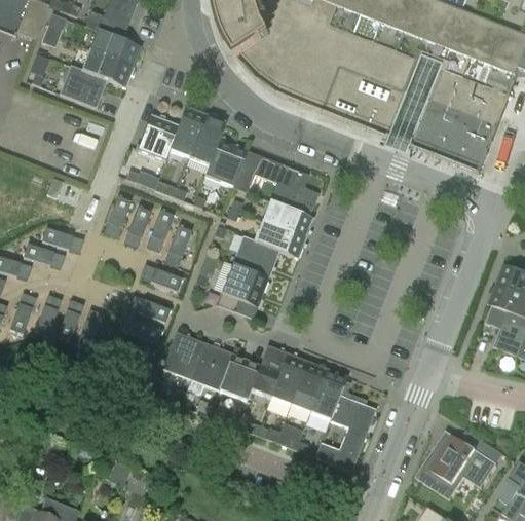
[(36,37),(49,4),(49,3),(41,0),(29,0),(17,30),(36,37)]
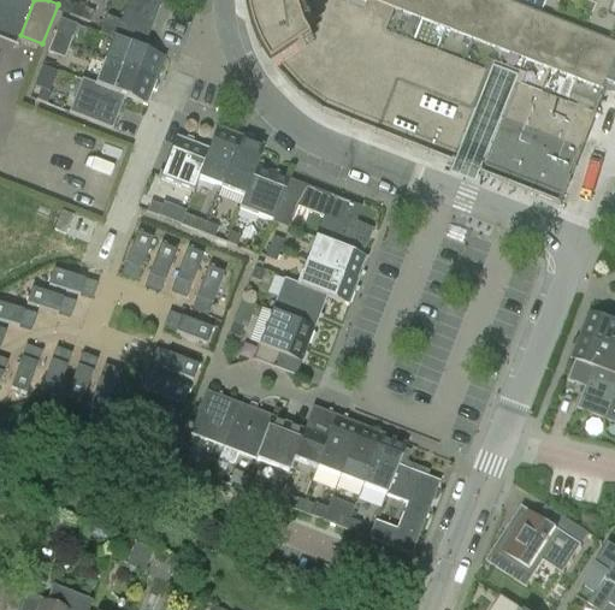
[(81,13),(84,3),(78,0),(75,0),(70,10),(81,13)]
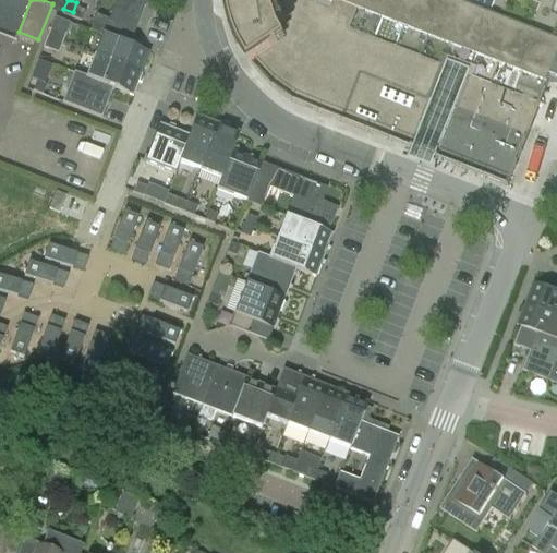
[(122,0),(117,16),(97,9),(91,25),(103,31),(130,39),(145,0),(122,0)]
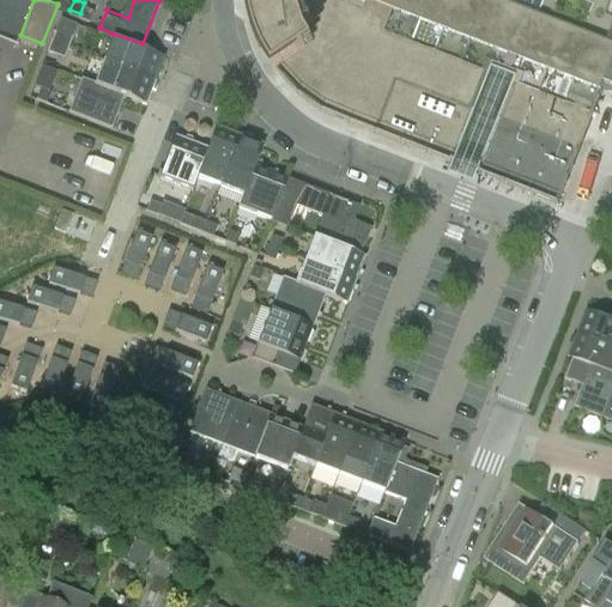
[(258,0),(259,6),(254,7),(255,12),(259,25),(260,30),(262,36),(265,43),(268,49),(274,61),(282,72),(286,78),(290,83),(295,87),(300,91),(304,96),(310,99),(315,103),(321,107),(327,110),(432,152),(459,157),(476,165),(482,167),(504,180),(559,201),(606,82),(611,84),(611,12),(609,11),(611,2),(611,0),(258,0)]
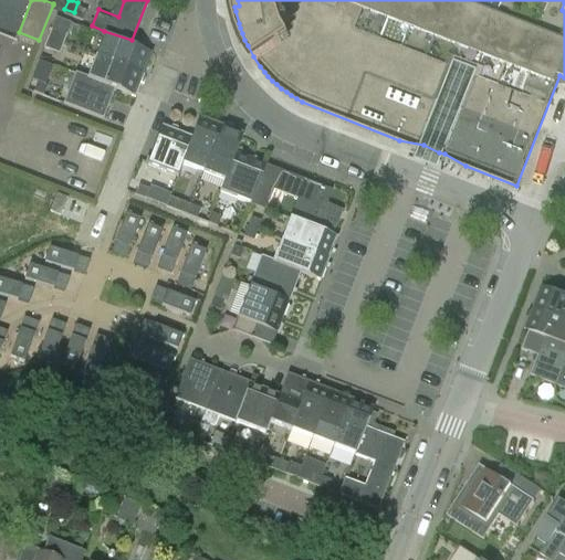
[(87,7),(77,2),(74,12),(84,16),(87,7)]
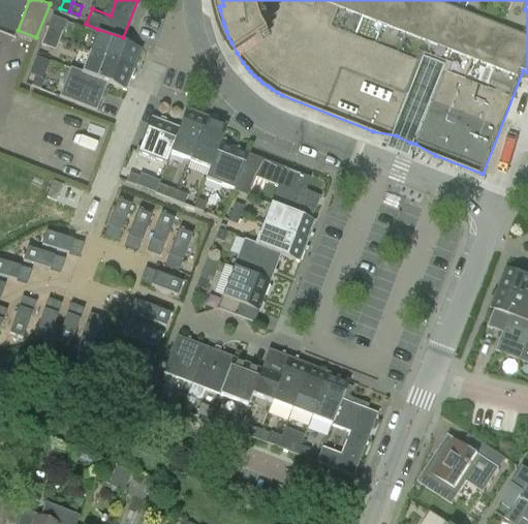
[(45,31),(60,36),(67,18),(53,11),(45,31)]
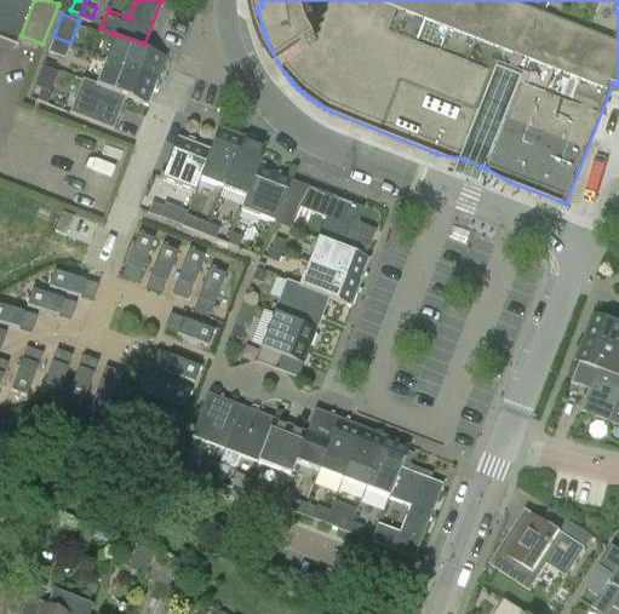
[(167,52),(144,44),(114,34),(105,56),(158,76),(167,52)]
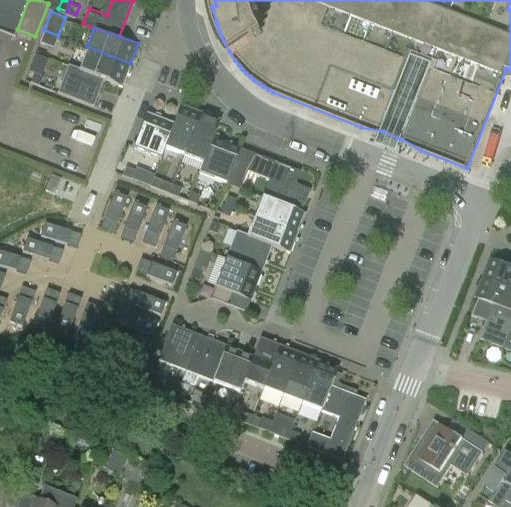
[(54,44),(58,35),(44,30),(40,39),(54,44)]
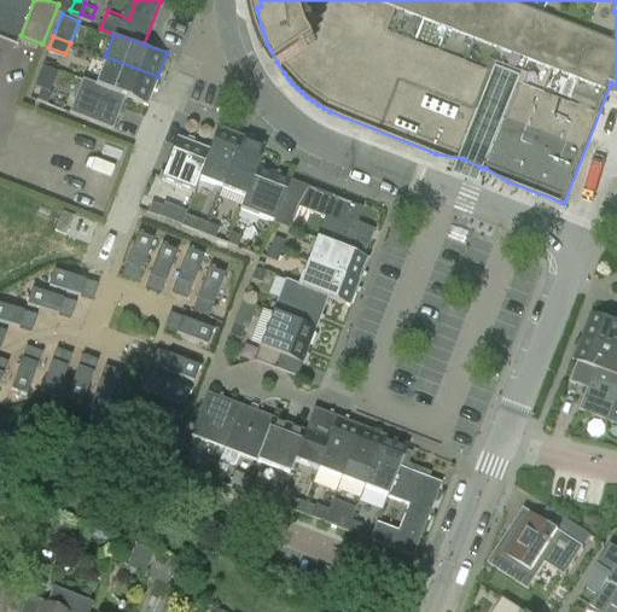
[(149,100),(157,76),(105,56),(97,79),(126,92),(149,100)]
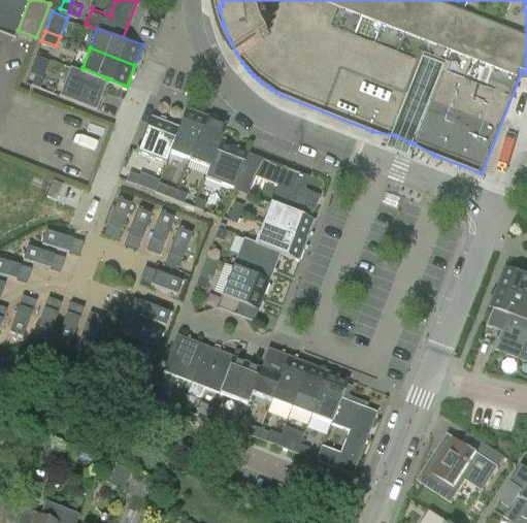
[(97,106),(107,78),(83,67),(71,63),(60,92),(97,106)]
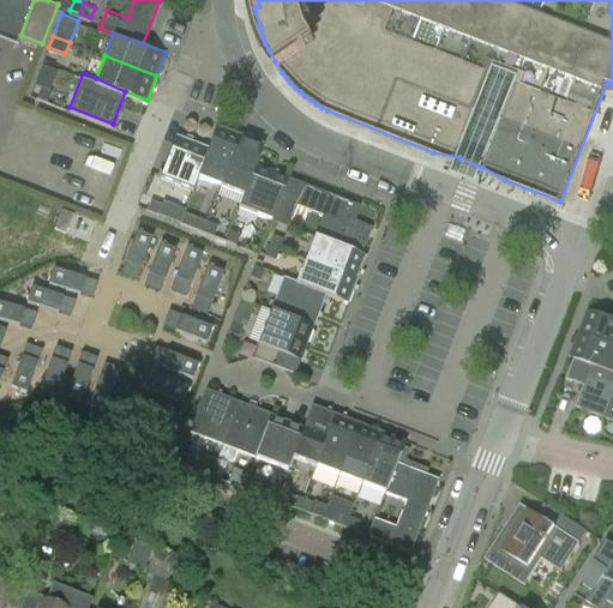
[(42,85),(37,95),(48,100),(48,98),(52,89),(42,85)]
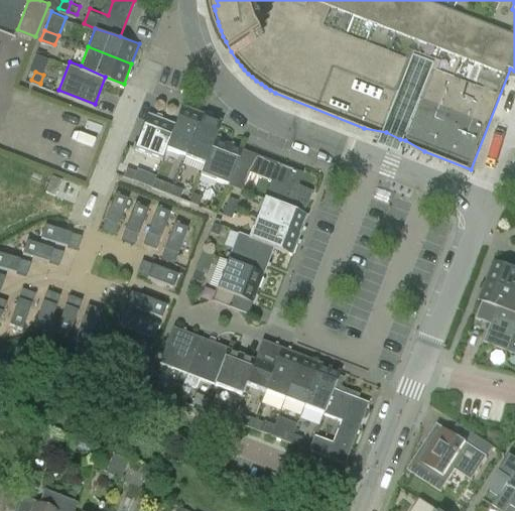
[(183,103),(176,121),(166,146),(168,147),(186,154),(204,110),(183,103)]
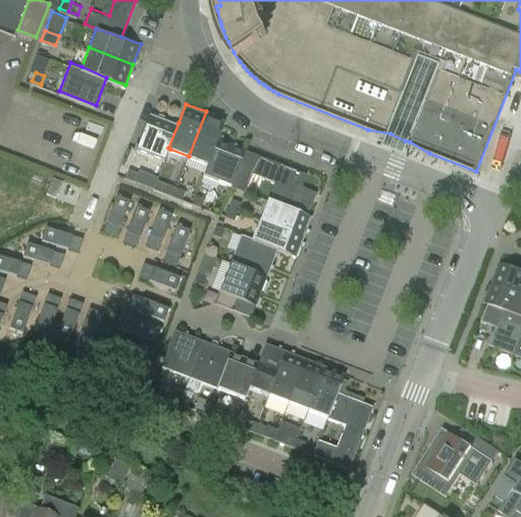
[(226,119),(206,111),(189,156),(207,163),(209,163),(218,139),(226,119)]
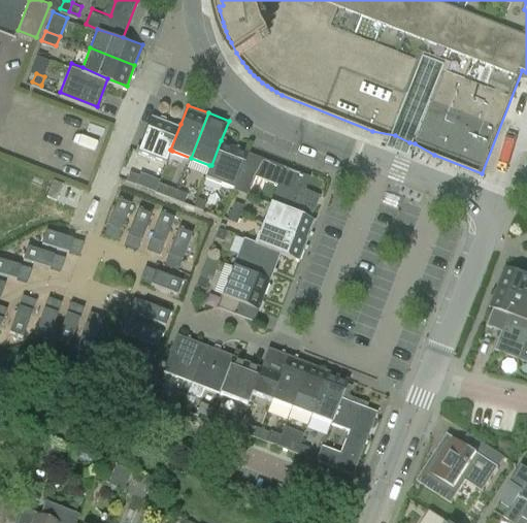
[(170,150),(180,124),(153,113),(138,151),(167,162),(172,151),(170,150)]
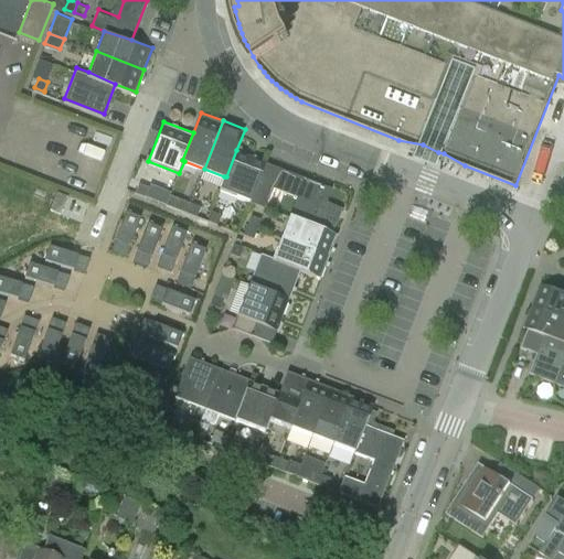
[(226,176),(224,176),(220,189),(251,201),(266,161),(236,150),(226,176)]
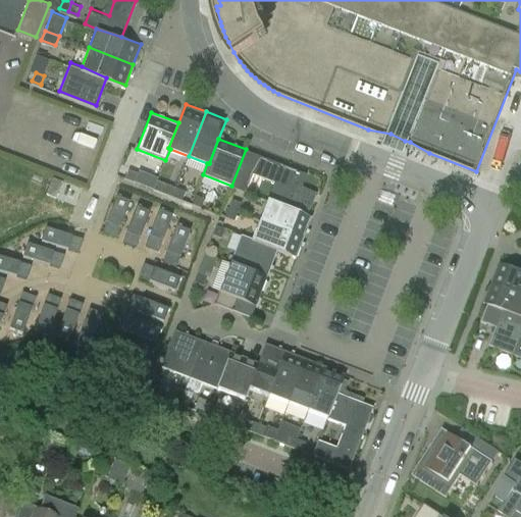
[(307,172),(246,149),(231,186),(246,192),(253,172),(274,182),(267,199),(293,209),(293,208),(307,172)]
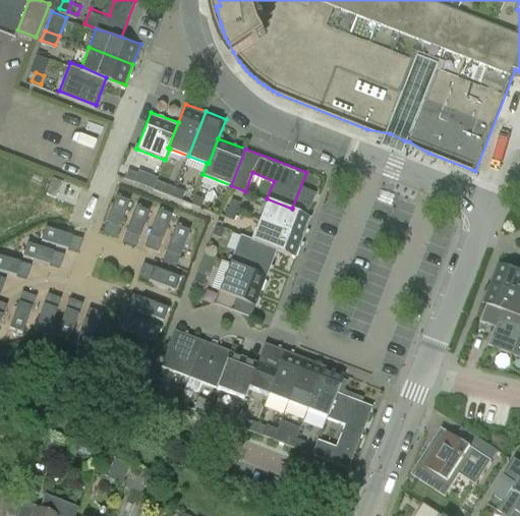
[(137,170),(128,166),(125,175),(134,178),(137,170)]
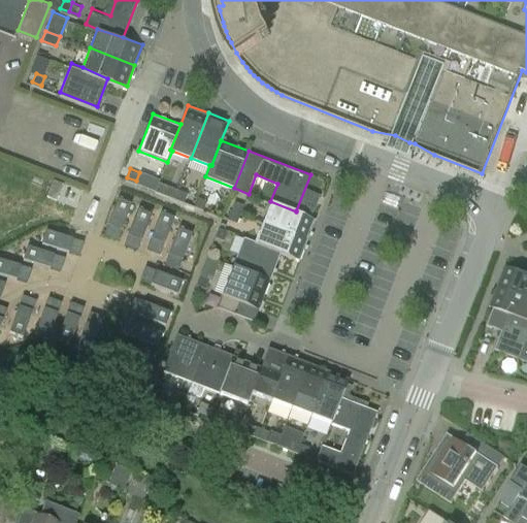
[(52,183),(47,193),(51,194),(57,197),(63,182),(54,177),(52,183)]
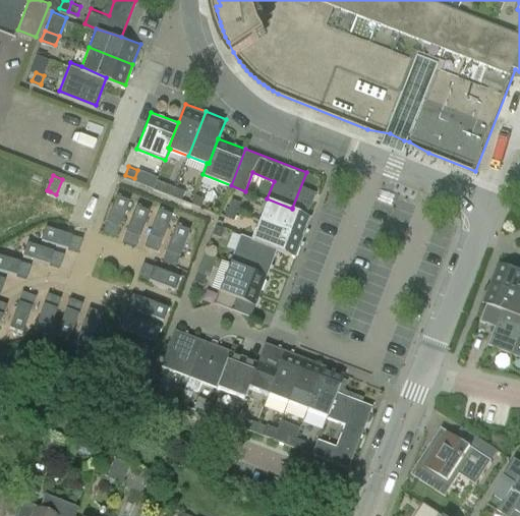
[(173,193),(177,185),(167,181),(164,190),(173,193)]
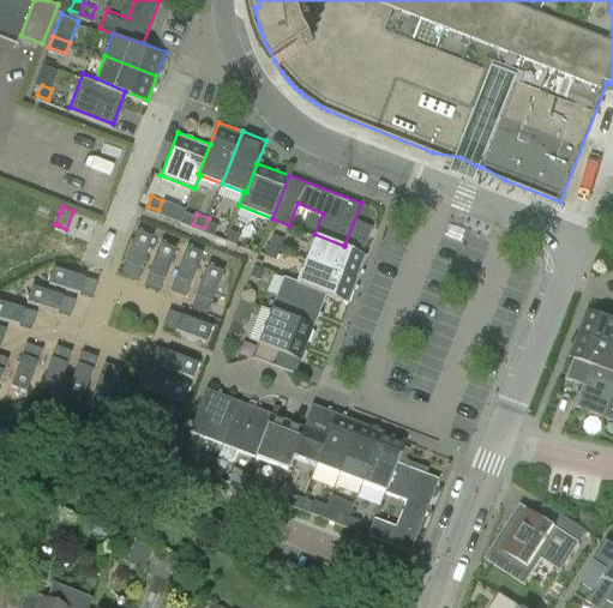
[(209,218),(204,228),(214,232),(217,222),(209,218)]
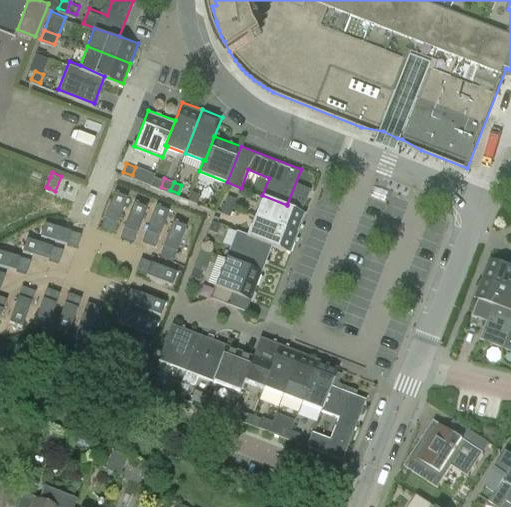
[(197,200),(200,192),(192,188),(189,197),(197,200)]
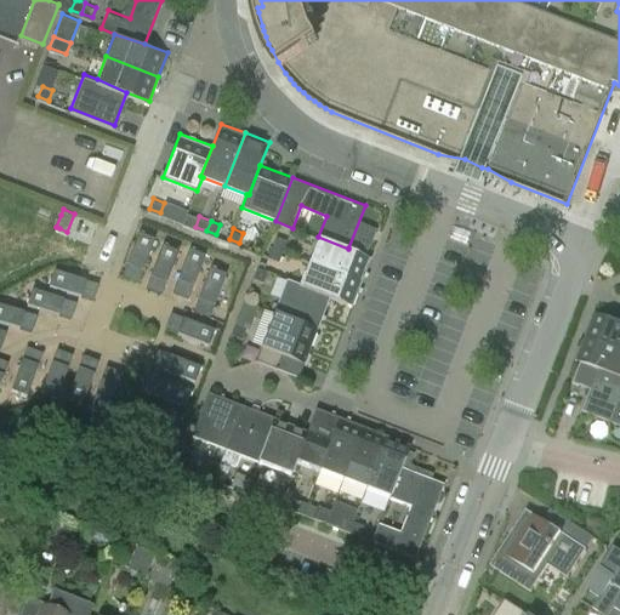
[(140,231),(128,261),(143,267),(155,237),(140,231)]
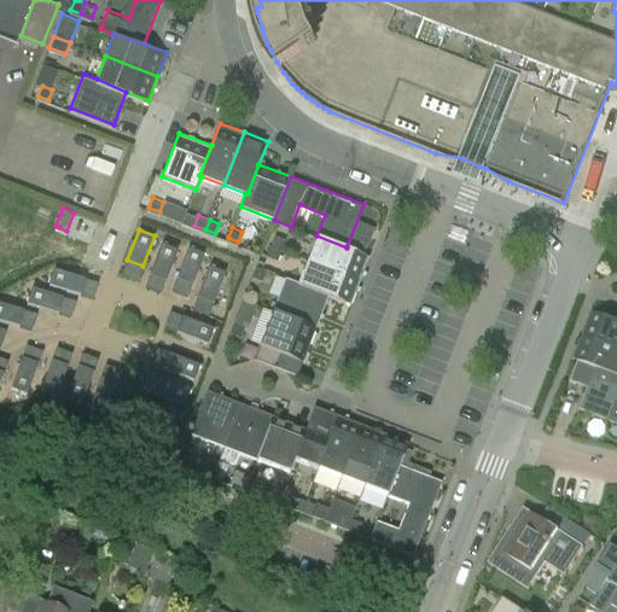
[(271,244),(281,248),(285,237),(275,233),(271,244)]
